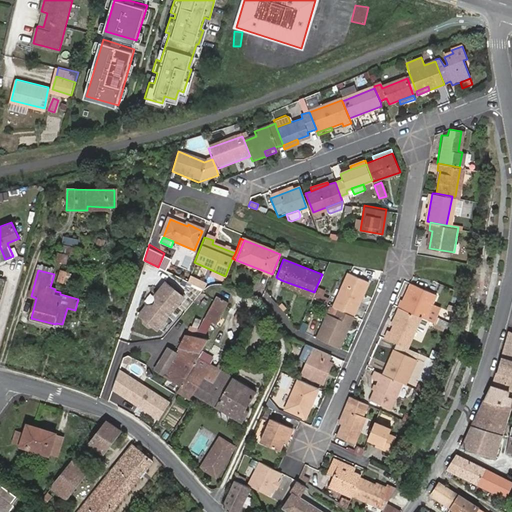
[(332,306),(352,314),(367,280),(347,271),(332,306)]
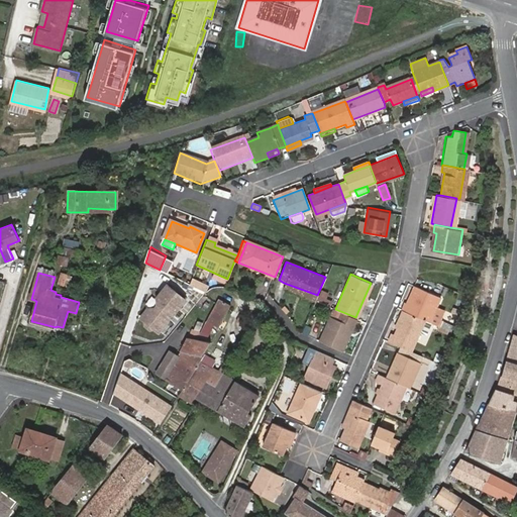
[(193,277),(189,284),(205,292),(209,285),(193,277)]
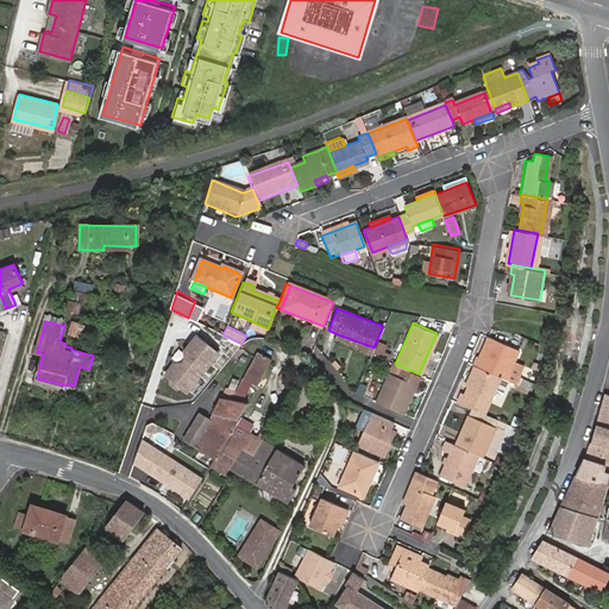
[(370,353),(374,347),(334,333),(332,338),(370,353)]
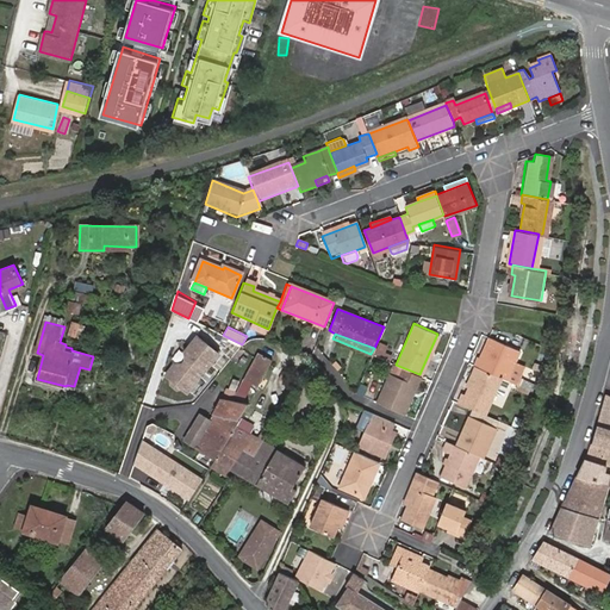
[(218,355),(197,337),(186,352),(187,361),(182,365),(173,366),(166,375),(170,379),(172,384),(178,388),(181,388),(187,392),(218,355)]
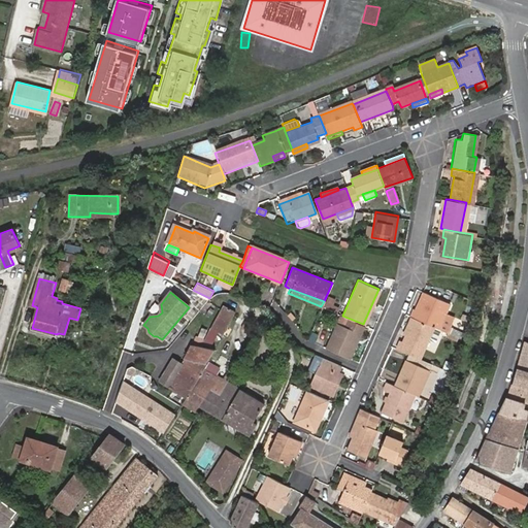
[(416,308),(411,317),(416,318),(435,327),(439,328),(444,317),(450,303),(426,293),(419,310),(416,308)]
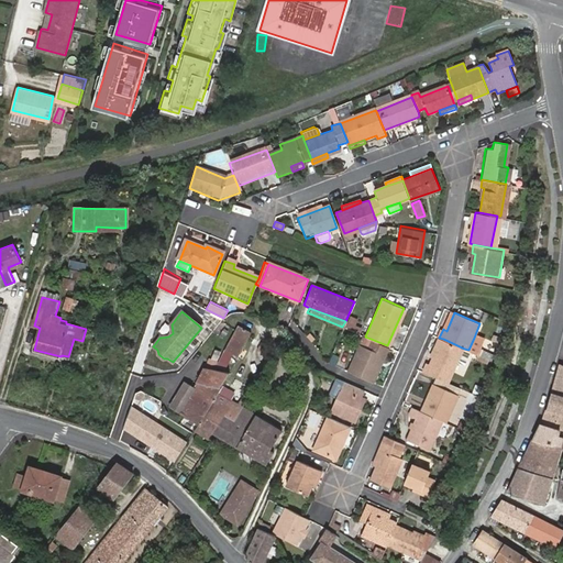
[(349,315),(345,329),(357,332),(362,318),(349,315)]
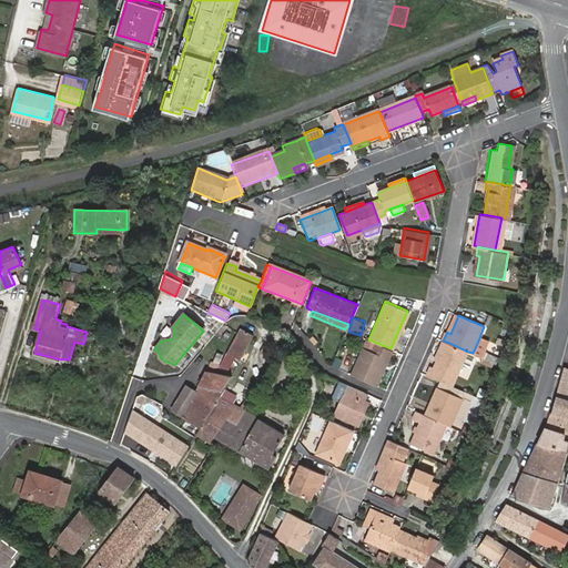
[(243,358),(245,358),(254,340),(240,331),(227,354),(241,363),(243,358)]
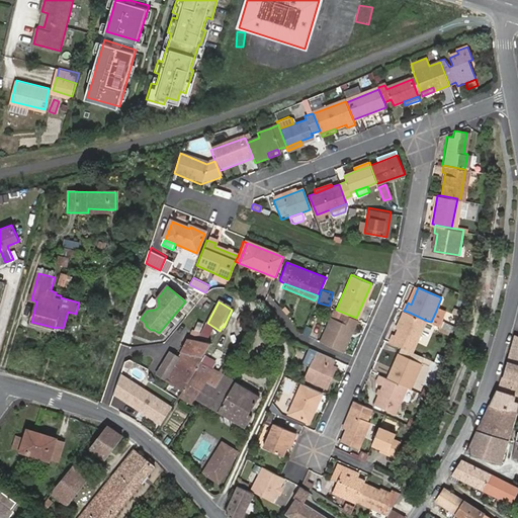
[(343,350),(356,318),(336,310),(335,309),(320,341),(343,350)]
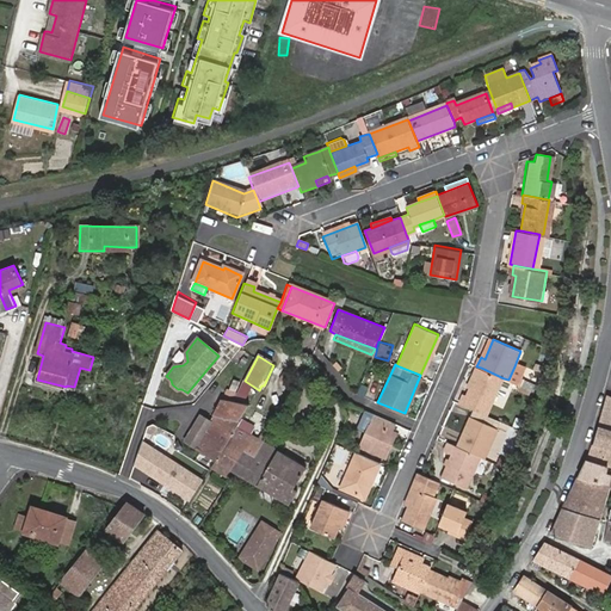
[(523,370),(514,366),(508,380),(517,384),(523,370)]
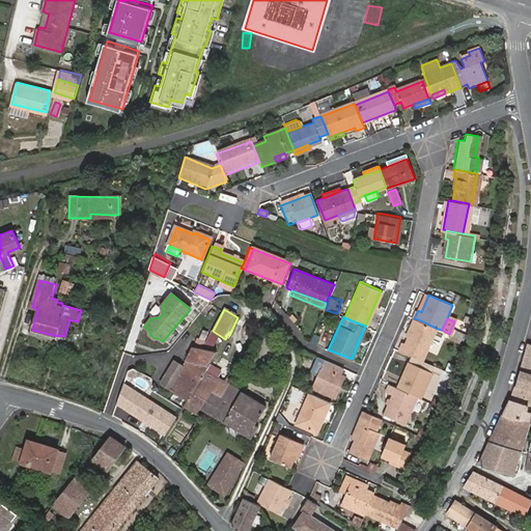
[(403,343),(400,351),(424,361),(438,329),(418,319),(407,344),(403,343)]
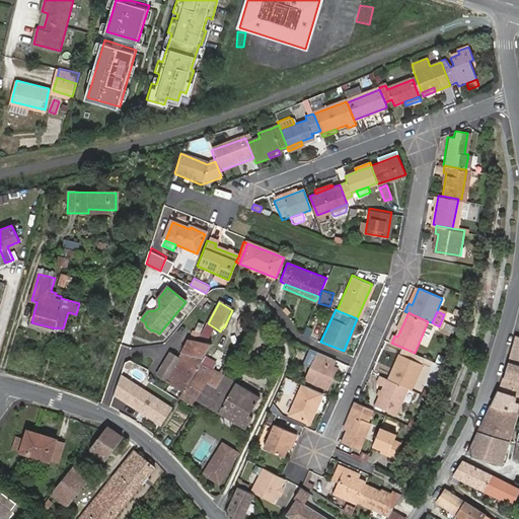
[(183,390),(201,362),(216,336),(204,331),(198,341),(192,341),(181,359),(171,353),(158,375),(183,390)]
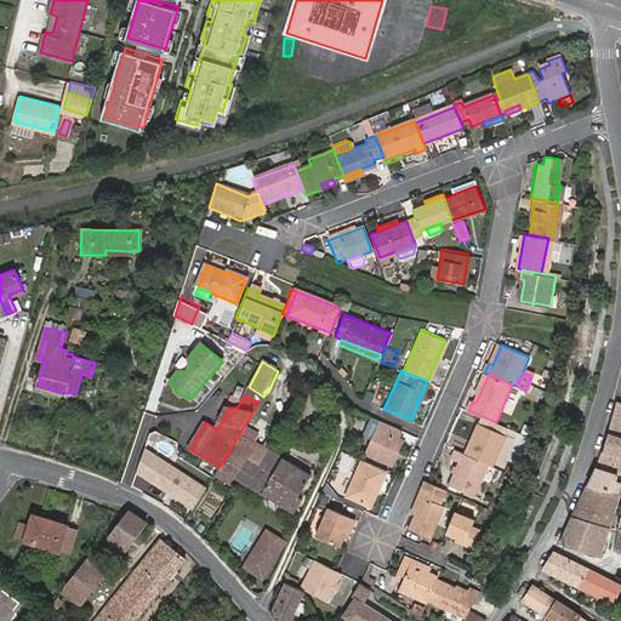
[(620,404),(617,403),(609,431),(620,434),(620,404)]
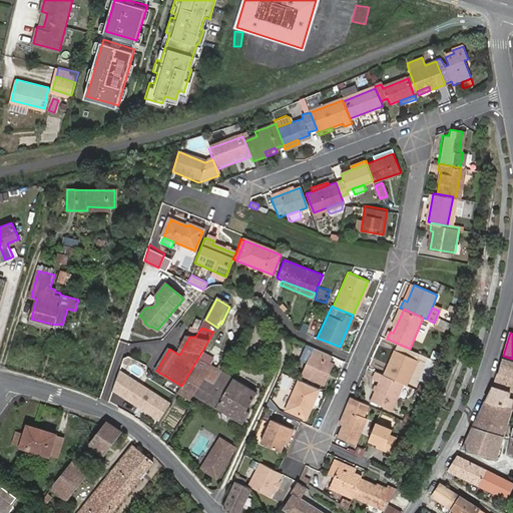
[(329,353),(314,347),(302,374),(324,383),(328,376),(324,374),(329,361),(326,360),(329,353)]
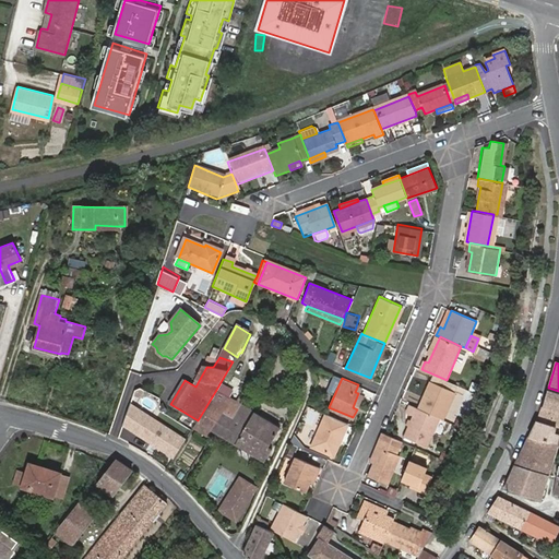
[(420,407),(441,416),(444,417),(455,391),(435,381),(429,394),(426,393),(420,407)]
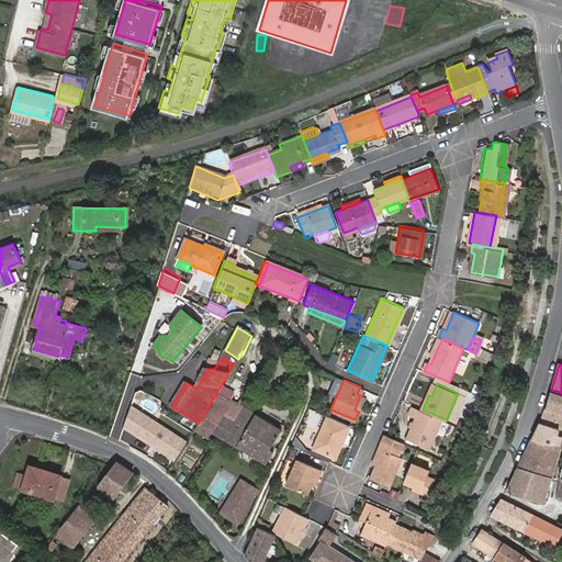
[(220,393),(217,392),(199,423),(213,431),(225,413),(236,418),(243,406),(231,400),(234,393),(223,386),(220,393)]
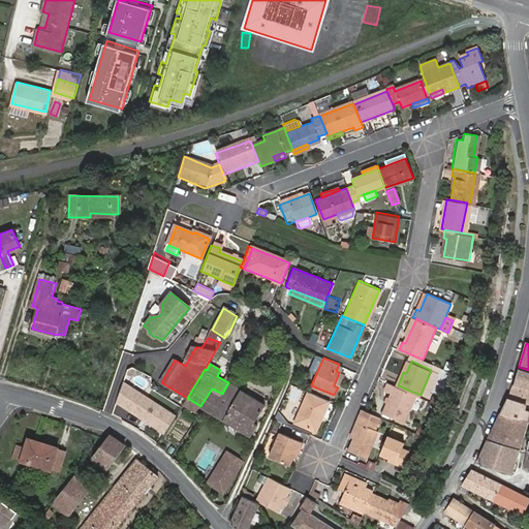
[(528,370),(519,367),(515,383),(528,387),(528,370)]
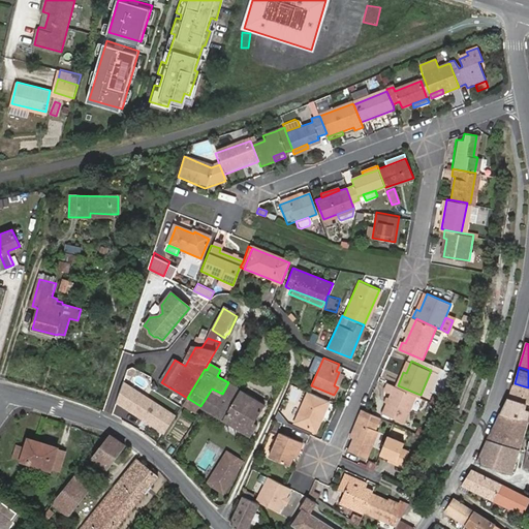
[(244,372),(237,368),(232,375),(246,382),(248,372),(244,371),(244,372)]
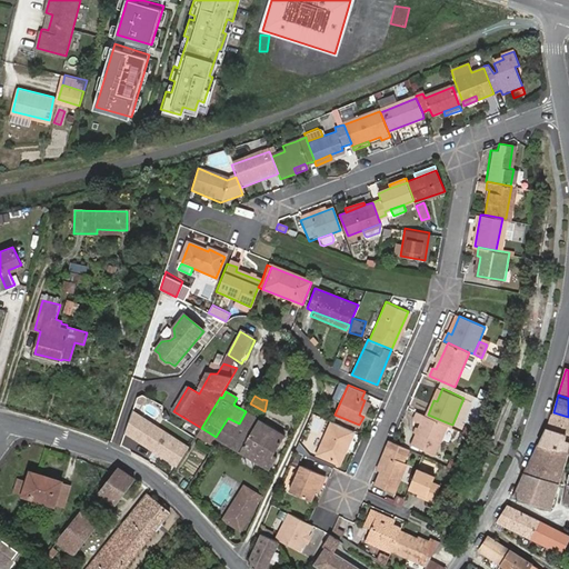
[(369,402),(365,400),(359,415),(363,417),(369,402)]
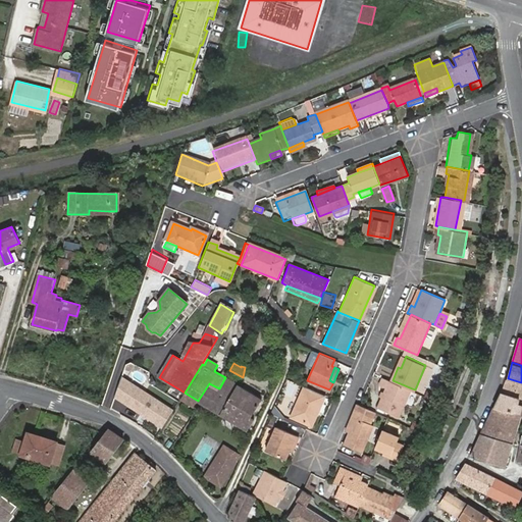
[(260,398),(225,377),(219,388),(209,383),(198,401),(247,430),(252,419),(250,417),(260,398)]
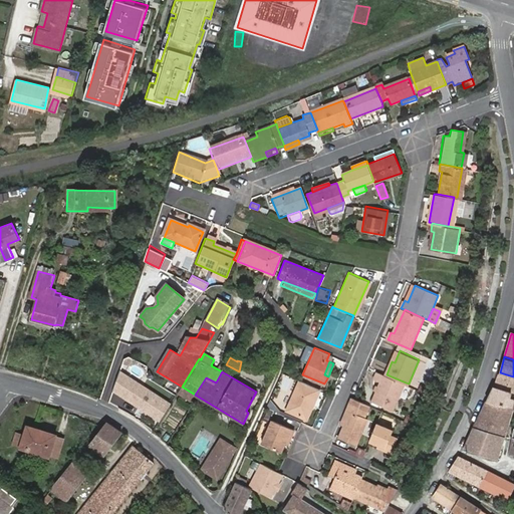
[(387,374),(379,371),(376,377),(383,380),(375,400),(394,408),(406,382),(387,374)]
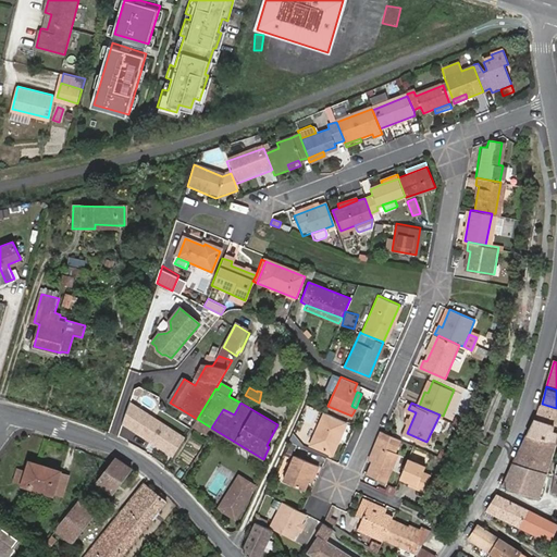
[(556,408),(542,404),(534,419),(555,425),(556,425),(556,408)]
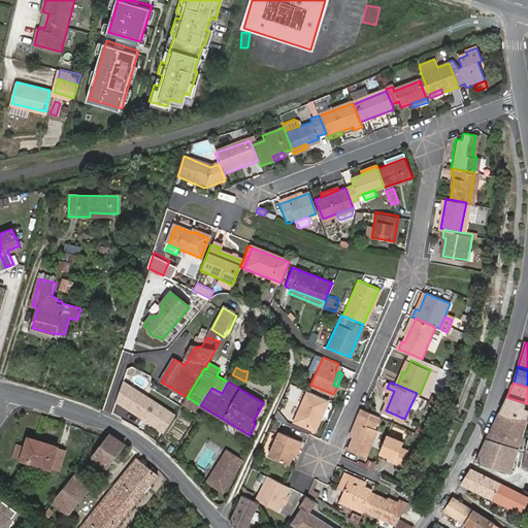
[(116,403),(129,411),(137,398),(121,389),(116,403)]
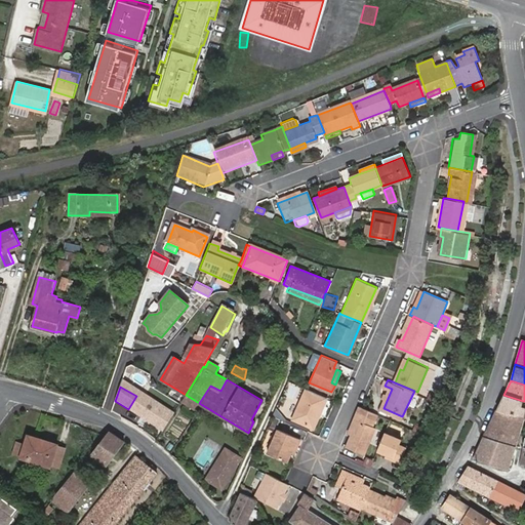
[(328,397),(308,389),(294,419),(311,427),(318,412),(321,413),(328,397)]
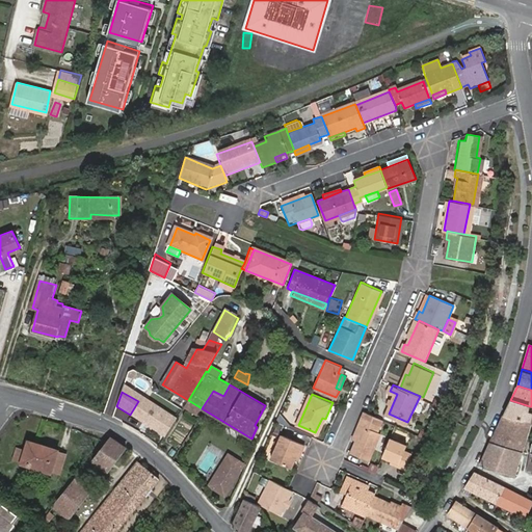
[(434,402),(443,405),(444,400),(436,397),(434,402)]
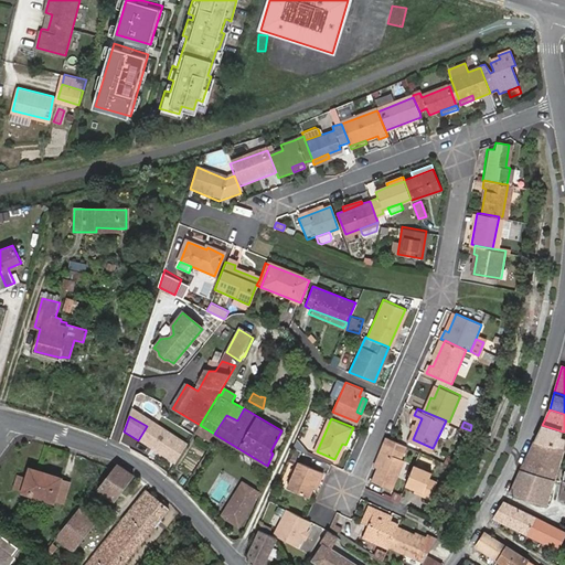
[(147,426),(138,440),(176,464),(188,445),(155,425),(147,426)]
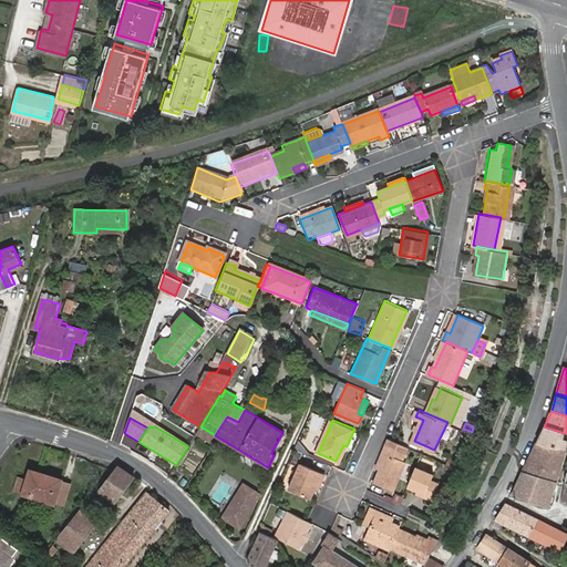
[(544,426),(537,442),(566,450),(566,449),(566,440),(563,439),(565,433),(544,426)]
